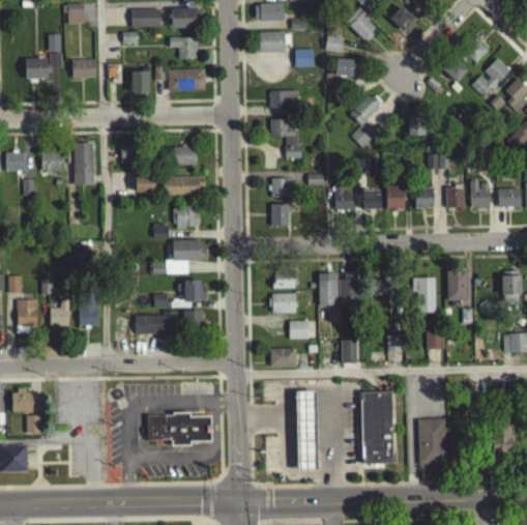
[(356,0),(368,9),(376,0),(356,0)]
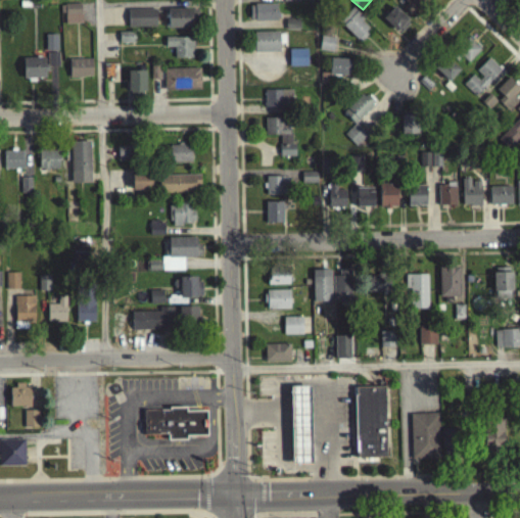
[(413,13),(427,0),(399,0),(413,13)]
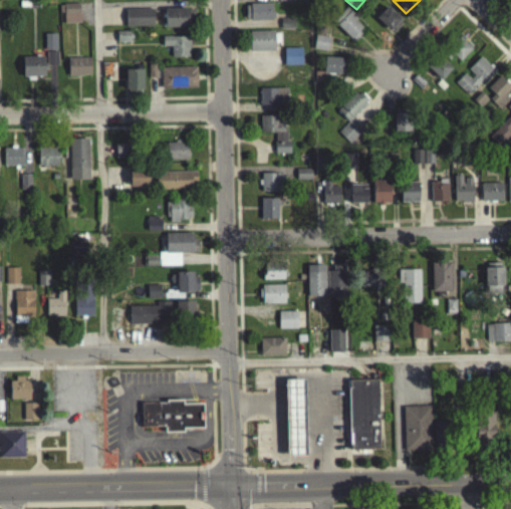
[(62,23),(82,22),(82,3),(62,4),(62,23)]
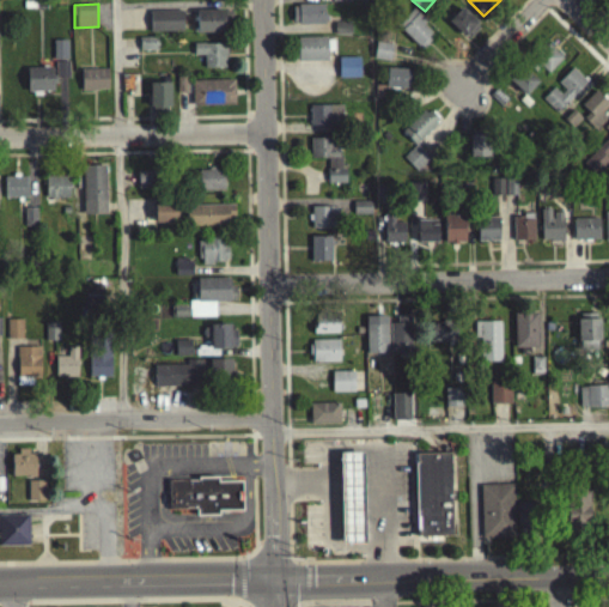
[(328,4),(296,4),(296,24),(328,24),(328,4)]
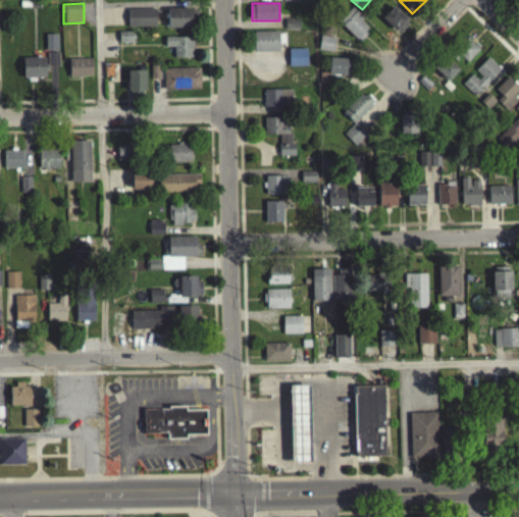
[(394,33),(409,23),(399,6),(382,15),(394,33)]
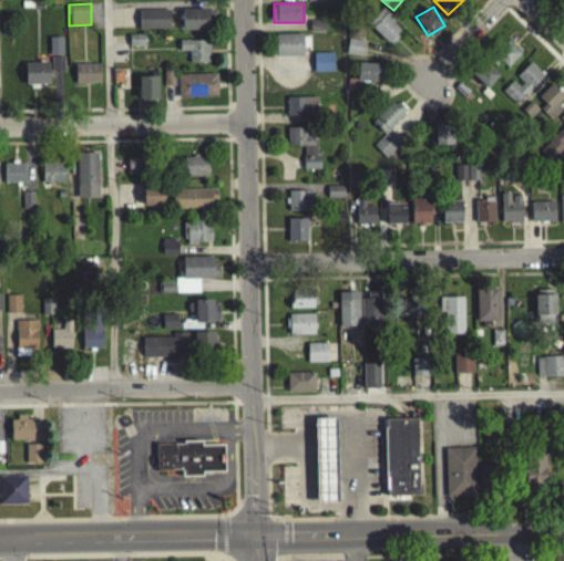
[(392,45),(408,29),(385,8),(369,23),(392,45)]
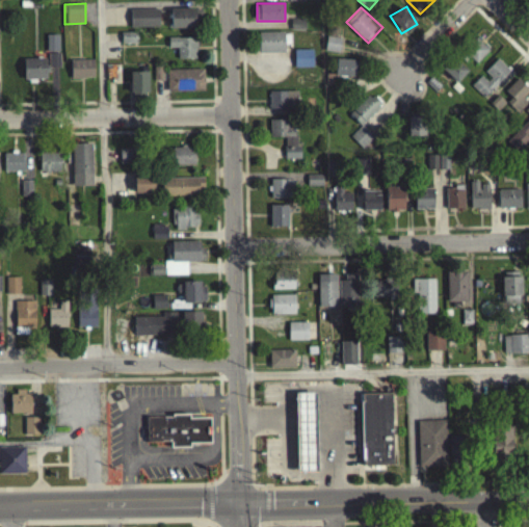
[(200,8),(173,9),(174,28),(200,27),(200,8)]
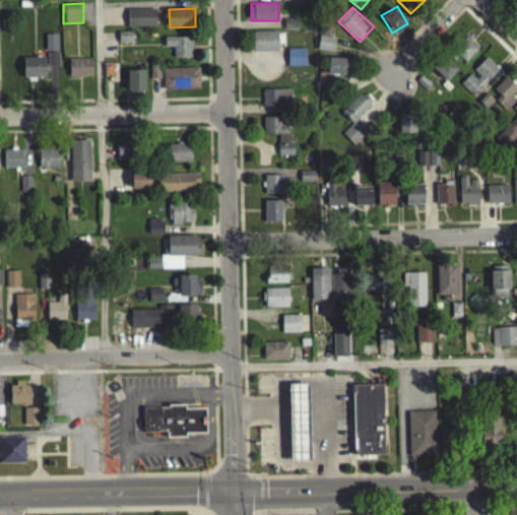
[(157,26),(157,9),(129,9),(130,26),(157,26)]
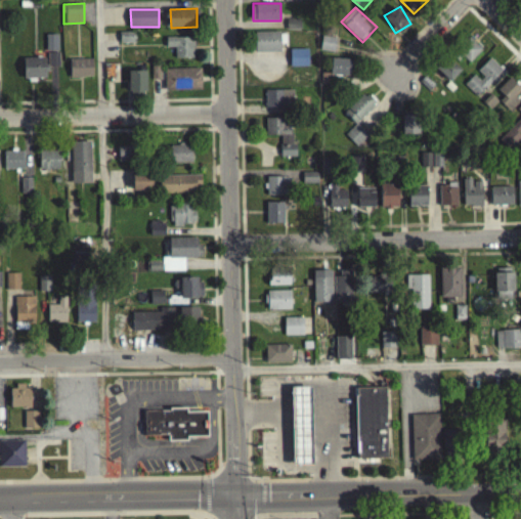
[(289,29),(303,29),(303,18),(289,18),(289,29)]
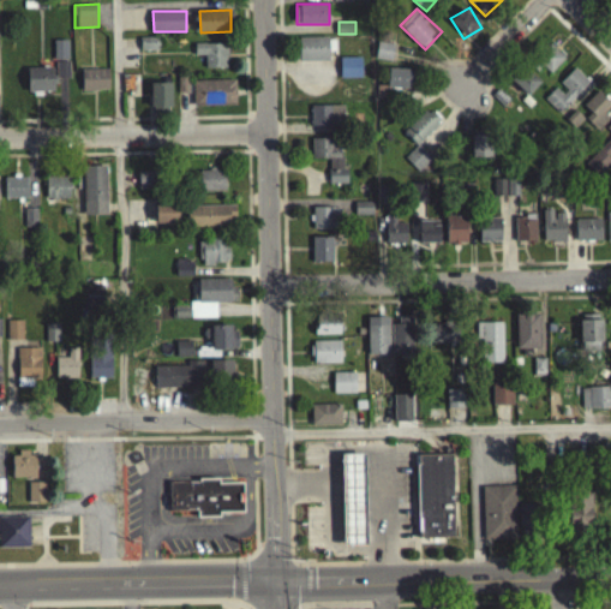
[(301,61),(331,60),(331,37),(301,37),(301,61)]
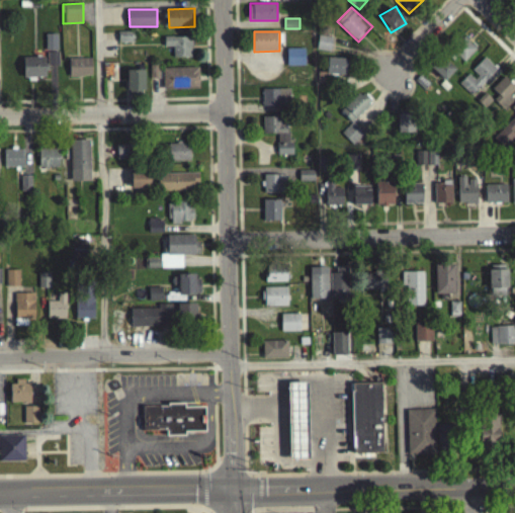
[(136,33),(120,32),(120,41),(136,43),(136,33)]
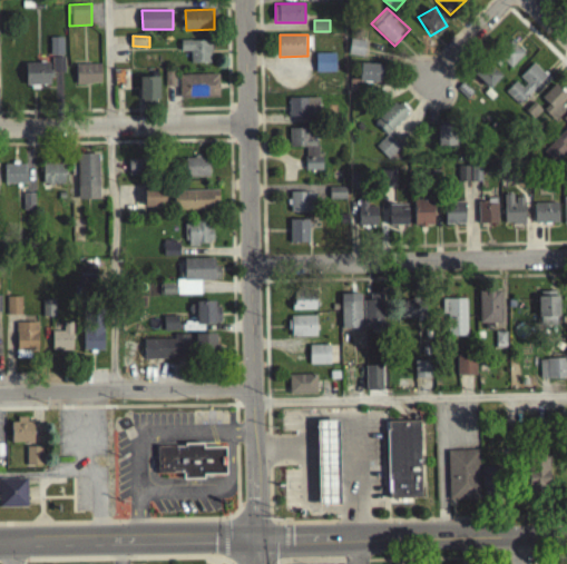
[(66,37),(52,37),(52,56),(66,56),(66,37)]
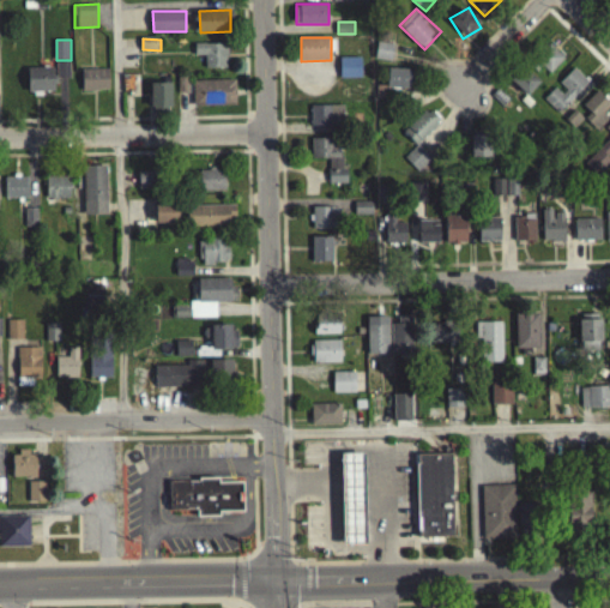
[(394,43),(378,42),(378,59),(394,60),(394,43)]
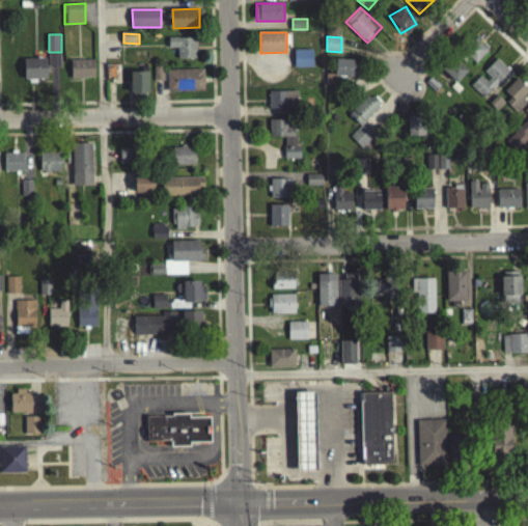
[(198,37),(170,37),(170,47),(179,47),(179,58),(198,58),(198,37)]
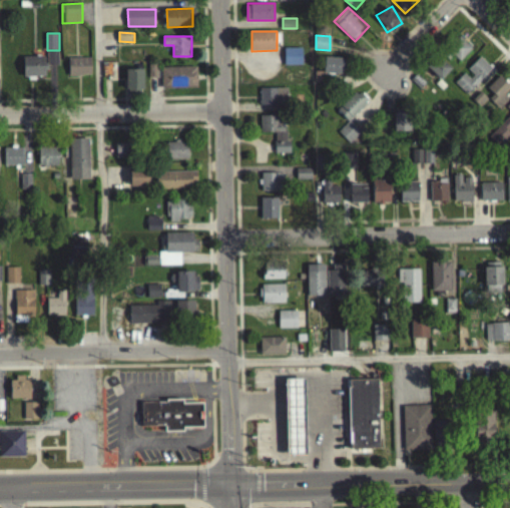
[(474,47),(461,36),(448,50),(461,62),(474,47)]
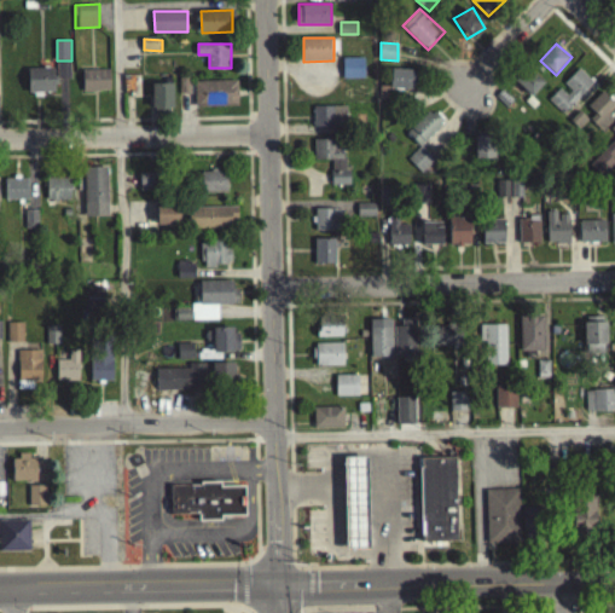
[(346,77),(367,77),(366,57),(344,58),(346,77)]
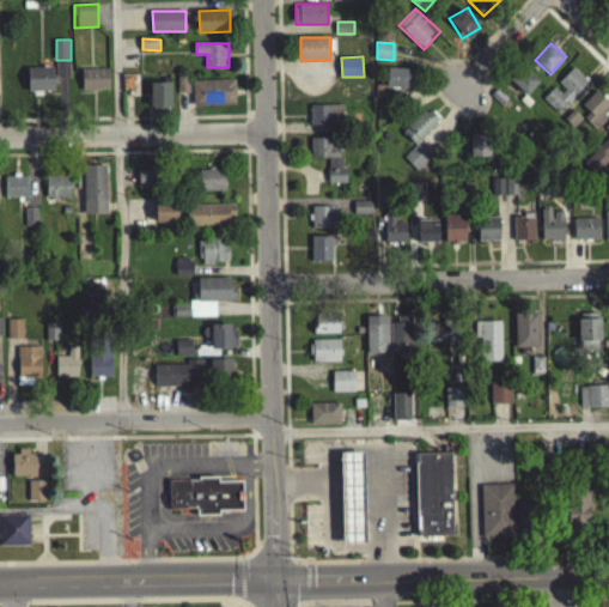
[(59,67),(30,67),(30,91),(59,90),(58,77),(72,77),(72,60),(59,60),(59,67)]
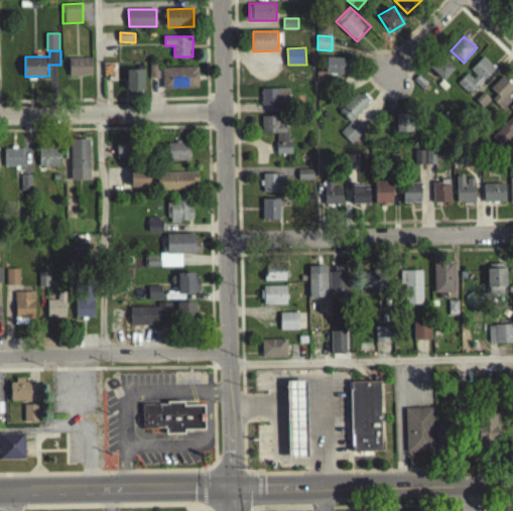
[(443,80),(457,68),(441,52),(429,65),(443,80)]
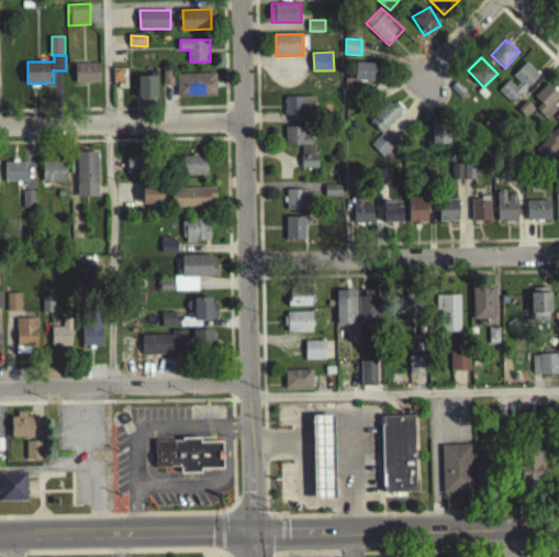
[(377,63),(357,62),(356,80),(376,80),(377,63)]
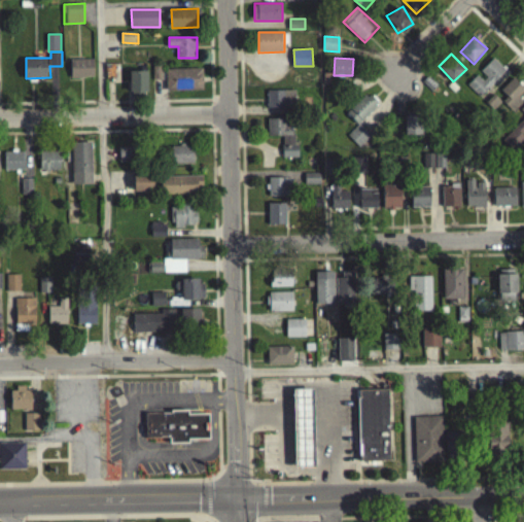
[(481,72),(469,84),(482,97),(508,70),(494,58),(480,72),(481,72)]
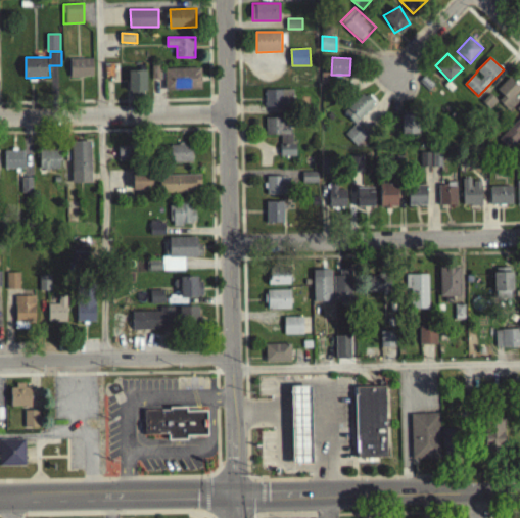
[(95,58),(72,58),(73,77),(95,77),(95,58)]
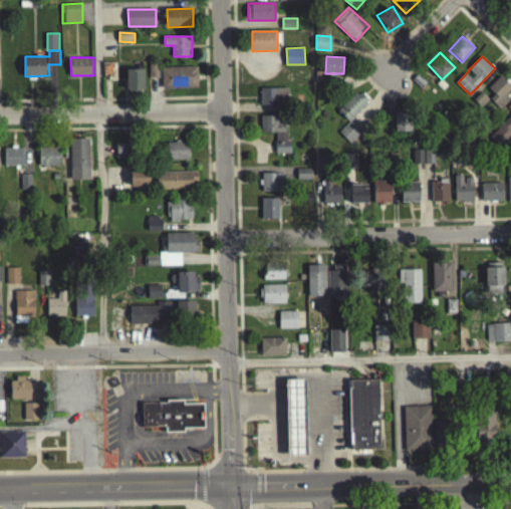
[(164,88),(200,87),(199,66),(163,67),(164,88)]
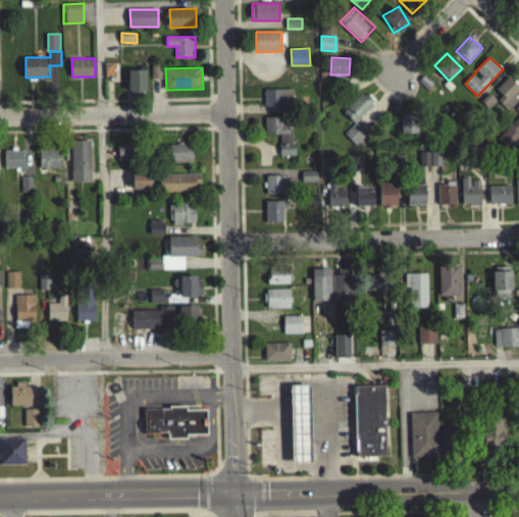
[(148,90),(147,69),(128,70),(130,91),(148,90)]
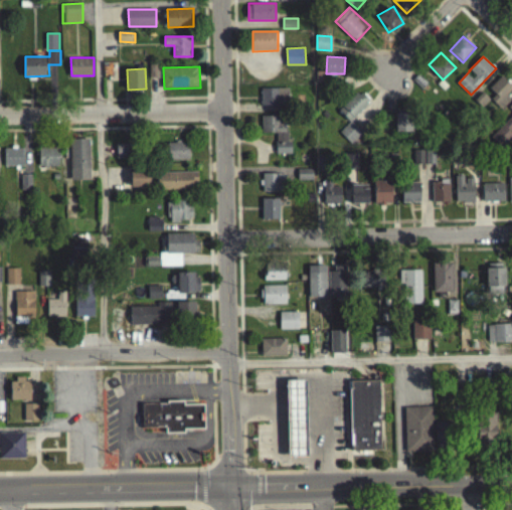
[(491,89),(497,94),(493,99),(504,110),(511,102),(511,98),(508,95),(511,91),(511,82),(503,75),(491,89)]
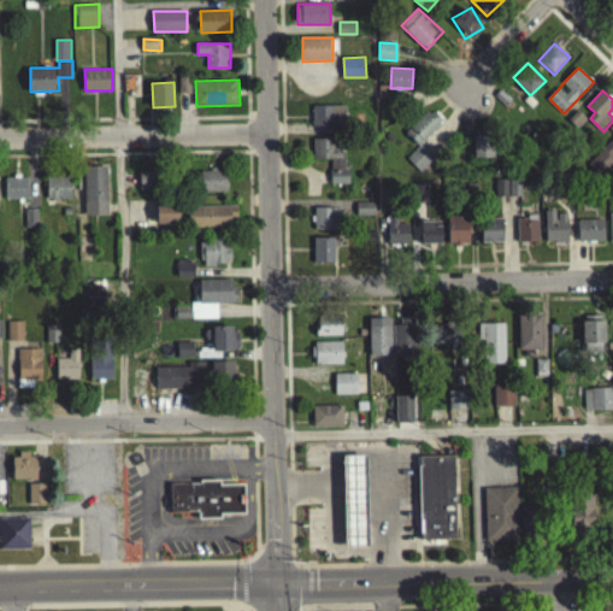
[(348,127),(347,105),(314,105),(316,128),(348,127)]
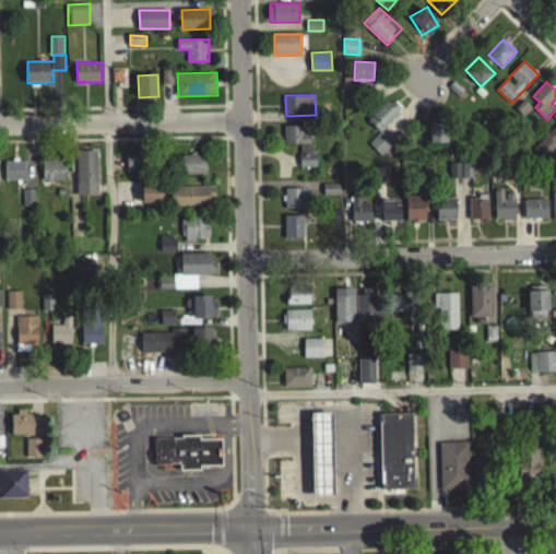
[(403,109),(390,97),(369,120),(382,132),(403,109)]
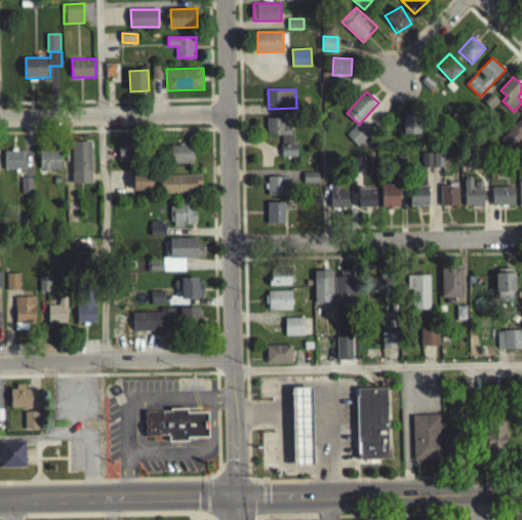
[(405,134),(420,134),(419,114),(404,115),(405,134)]
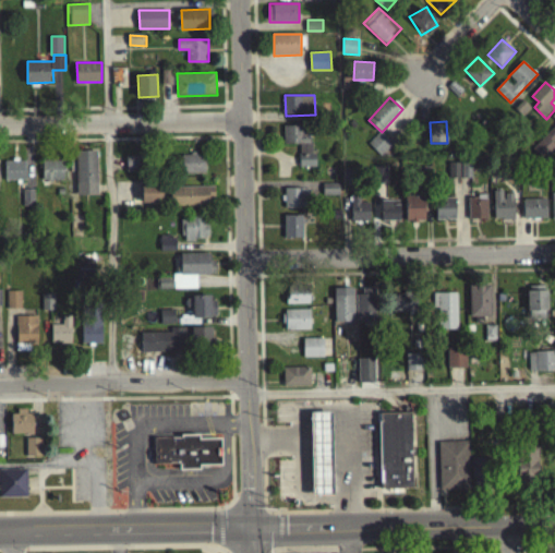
[(286,144),(301,144),(301,167),(314,167),(314,125),(285,125),(286,144)]
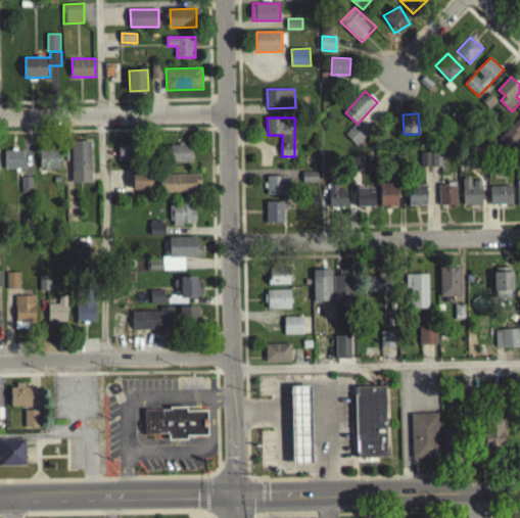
[(346,134),(358,145),(370,135),(359,123),(346,134)]
